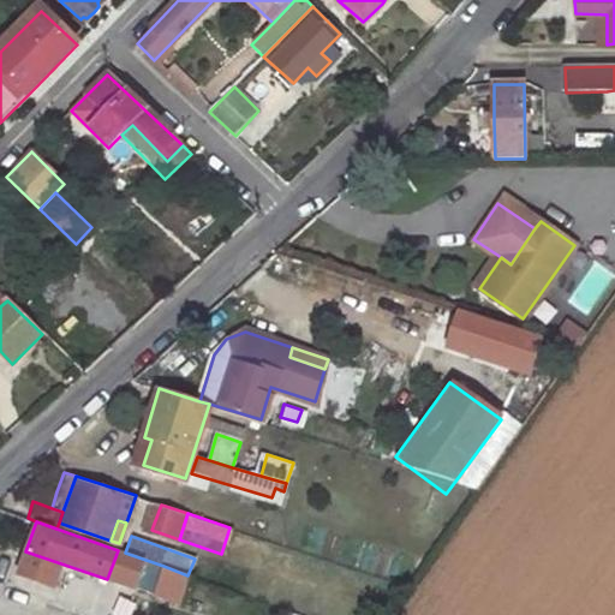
[(163,566),(154,595),(178,603),(187,575),(163,566)]
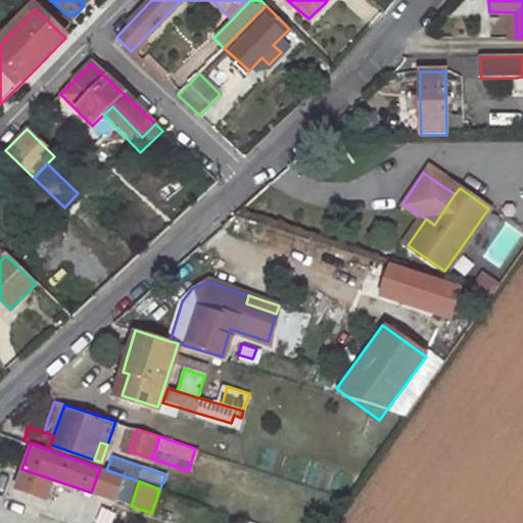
[(98,486),(96,493),(103,496),(105,489),(98,486)]
